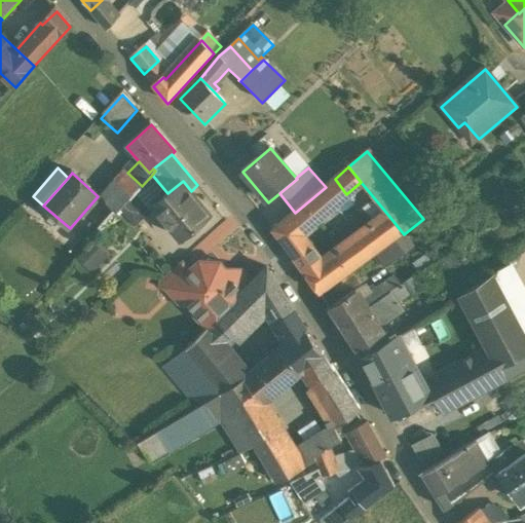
[(127,173),(105,199),(118,212),(119,212),(142,186),(127,173)]
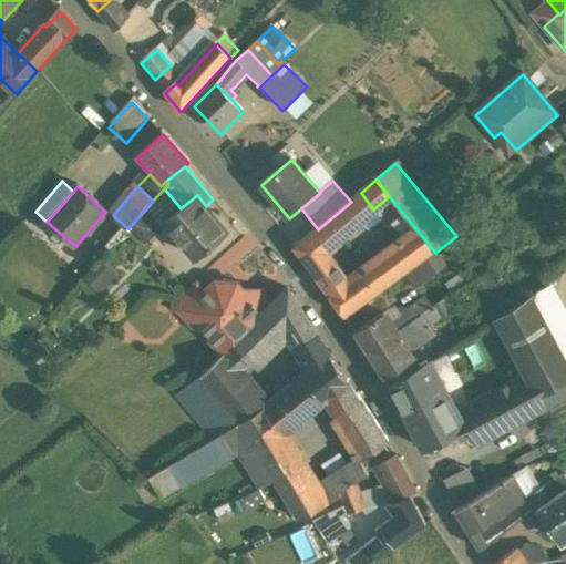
[(161,225),(181,208),(164,188),(153,201),(129,228),(144,247),(165,229),(161,225)]
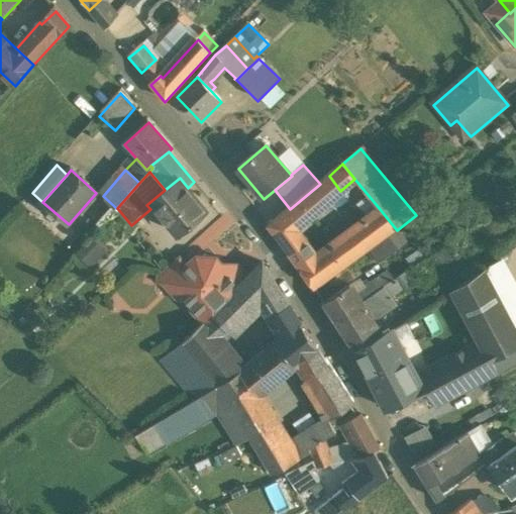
[(290,209),(269,227),(299,270),(317,257),(296,228),(340,191),(329,176),(320,184),(290,209)]
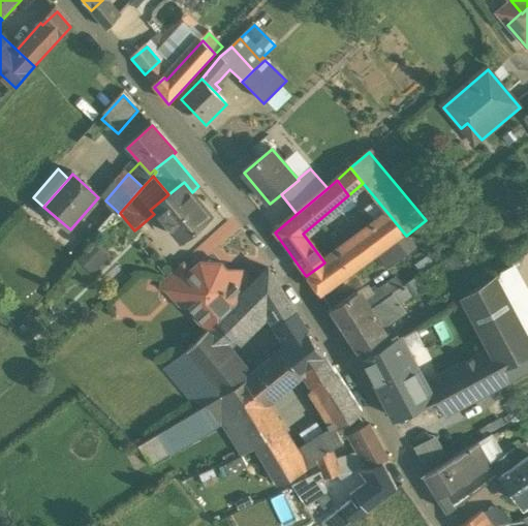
[(150,210),(154,214),(180,246),(214,218),(192,192),(184,182),(168,194),(150,210)]
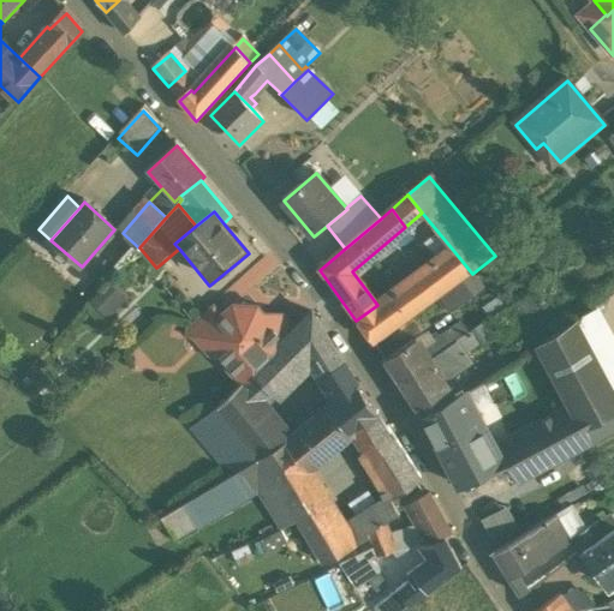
[(452,249),(422,213),(405,227),(433,264),(452,249)]
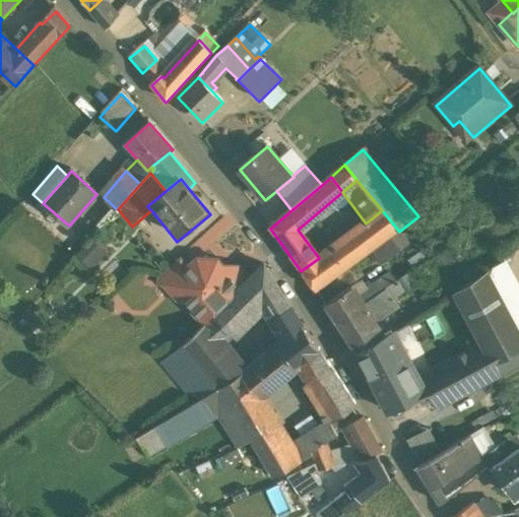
[(366,223),(350,235),(365,255),(366,256),(399,232),(382,210),(366,223)]
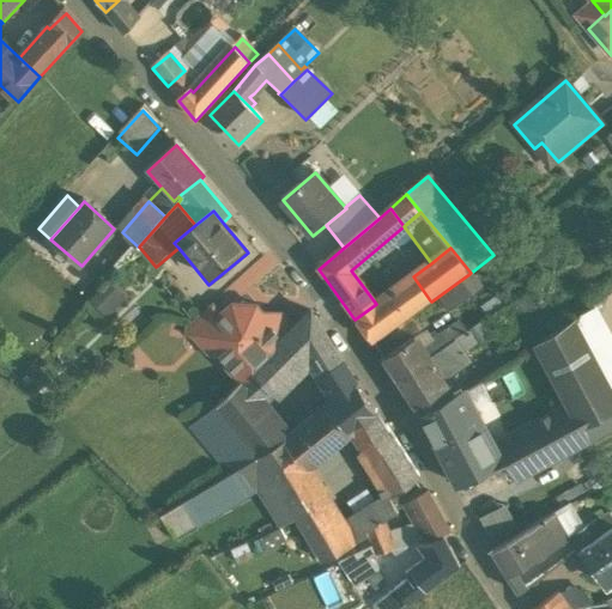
[(376,304),(355,320),(373,343),(430,300),(413,276),(376,304)]
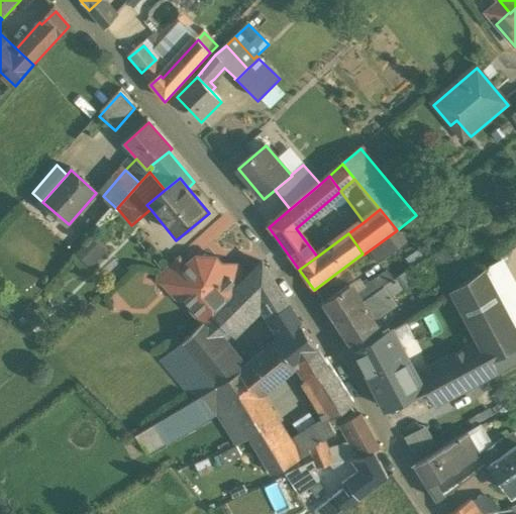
[(94,267),(109,250),(96,237),(81,253),(94,267)]
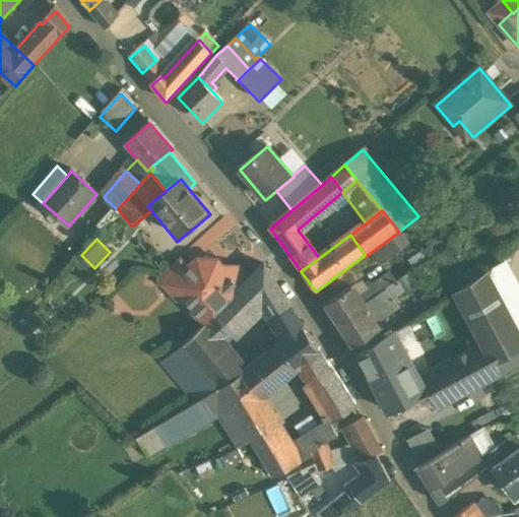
[(518,284),(505,259),(488,271),(516,326),(518,329),(518,284)]
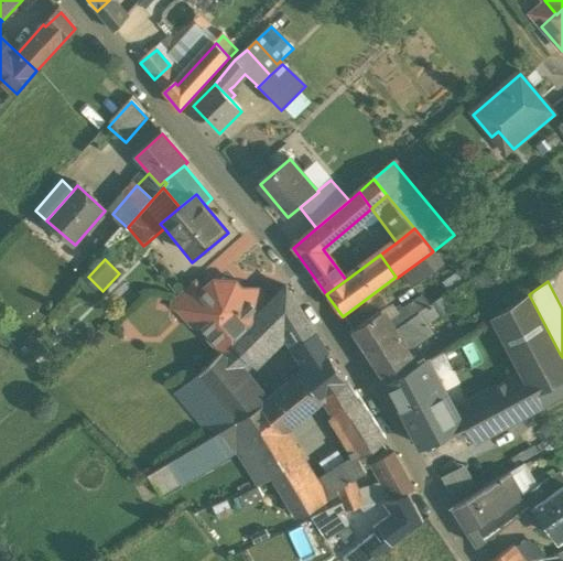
[(195,283),(175,301),(173,310),(184,312),(190,308),(188,306),(204,293),(195,283)]
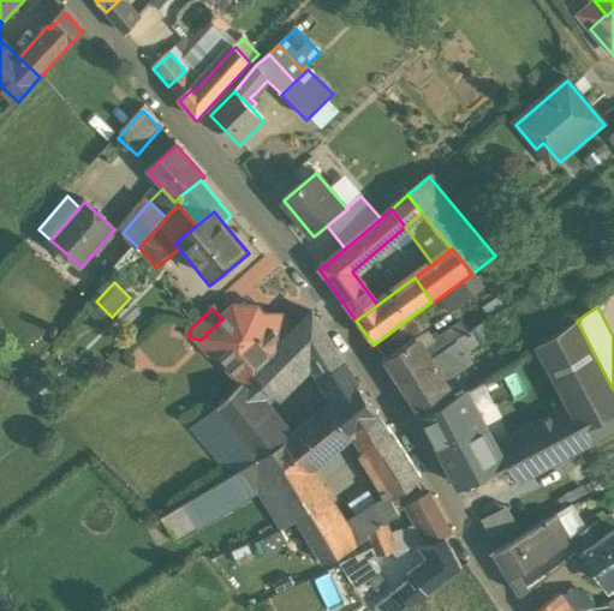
[(222,319),(206,334),(207,335),(216,347),(216,357),(242,385),(251,377),(254,375),(292,336),(296,333),(284,318),(275,318),(269,323),(262,323),(257,318),(258,310),(234,309),(222,319)]
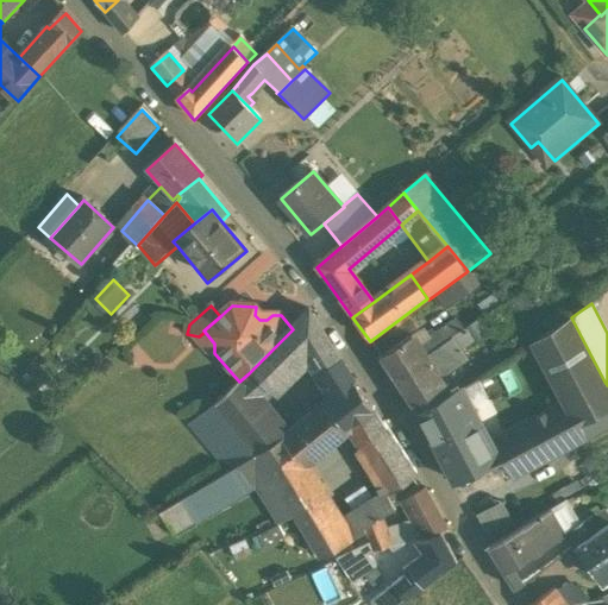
[(293,329),(289,333),(251,371),(249,373),(239,382),(215,404),(258,454),(287,435),(261,403),(308,354),(337,398),(342,395),(337,388),(351,377),(309,312),(293,329)]
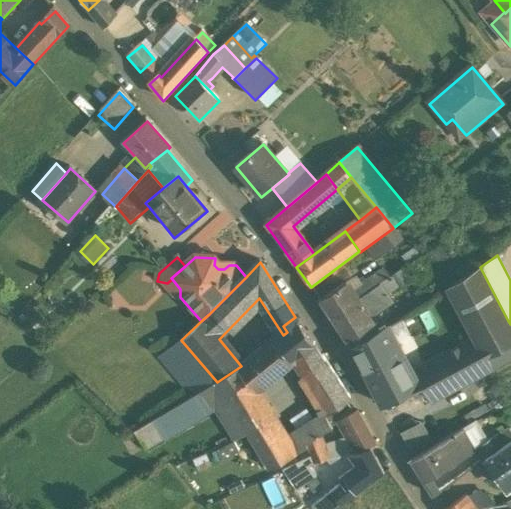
[(429,295),(407,266),(389,278),(388,279),(394,286),(399,282),(403,287),(416,304),(429,295)]
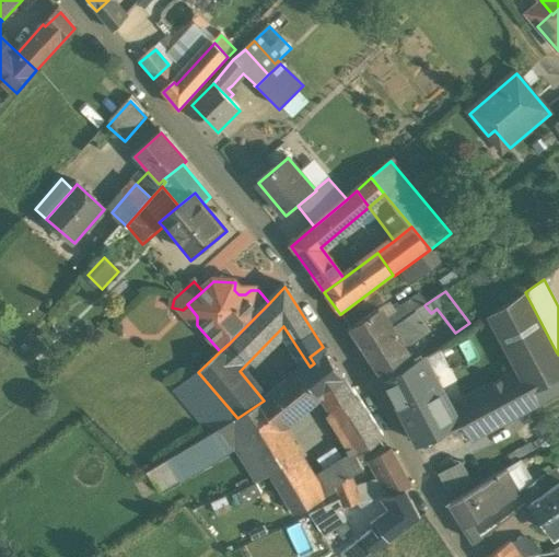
[(525,292),(490,314),(520,371),(556,351),(525,292)]
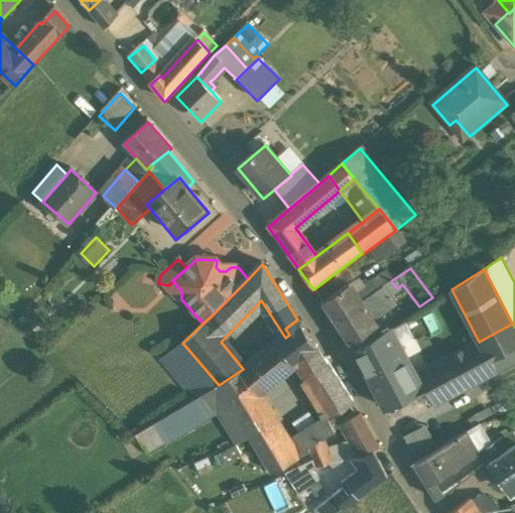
[(386,272),(371,281),(375,287),(379,284),(382,288),(391,281),(392,280),(386,272)]
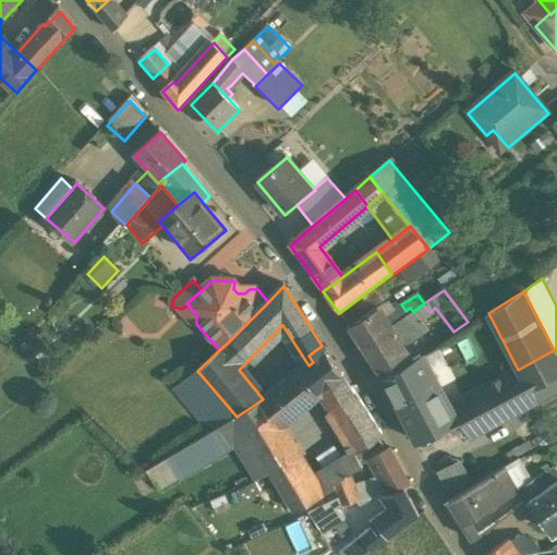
[(401,304),(383,317),(389,328),(409,314),(406,311),(401,304)]
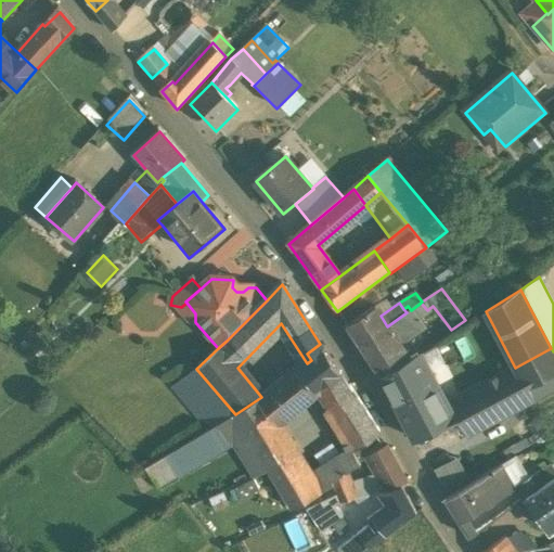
[(421,303),(411,310),(419,321),(421,322),(437,311),(433,306),(427,310),(421,303)]
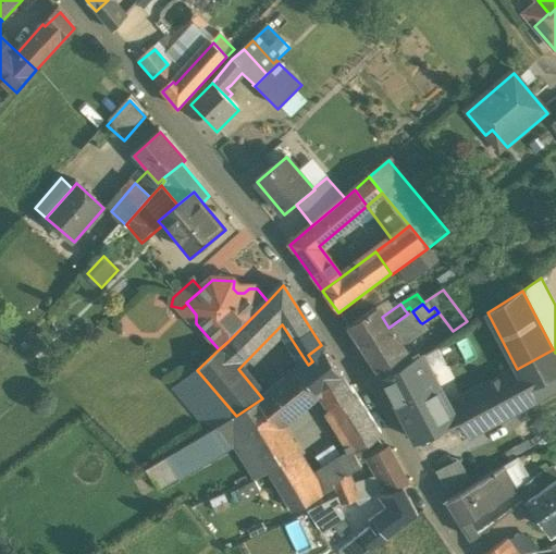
[(377,309),(348,328),(361,347),(388,328),(382,317),(377,309)]
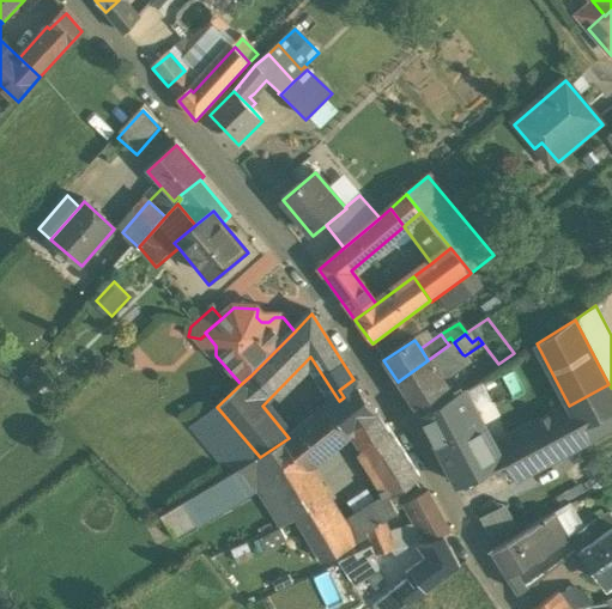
[(449,345),(428,360),(434,370),(449,359),(452,361),(462,354),(454,342),(449,345)]
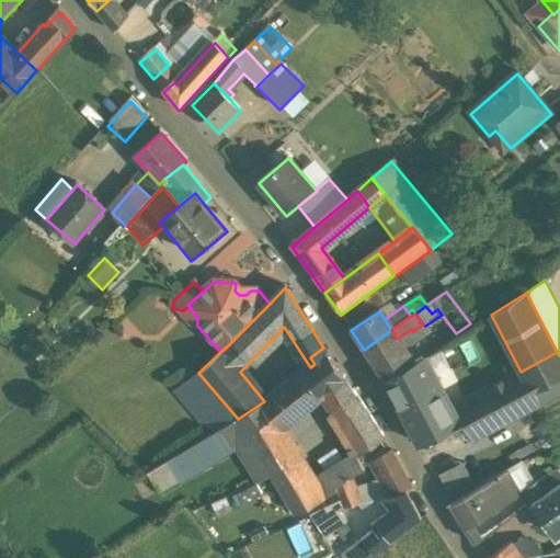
[(397,339),(391,330),(364,350),(385,383),(413,364),(397,339)]
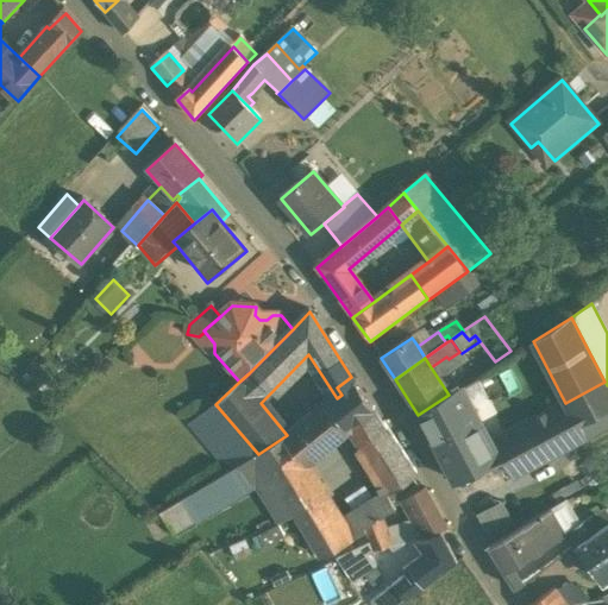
[(351,377),(337,388),(342,395),(337,398),(325,407),(346,432),(353,427),(374,410),(351,377)]
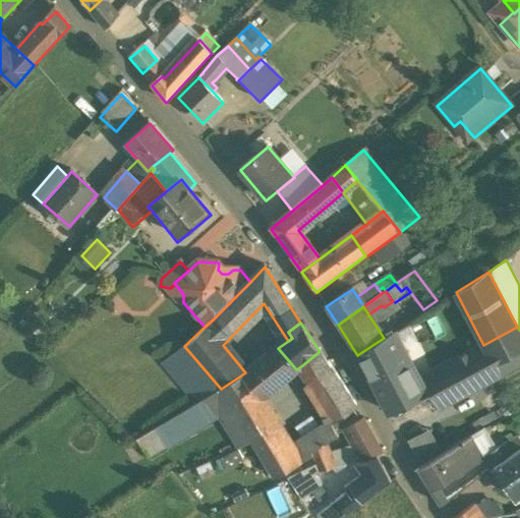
[(483,345),(417,381),(425,397),(429,395),(438,410),(519,367),(512,355),(519,351),(519,330),(517,327),(483,345)]
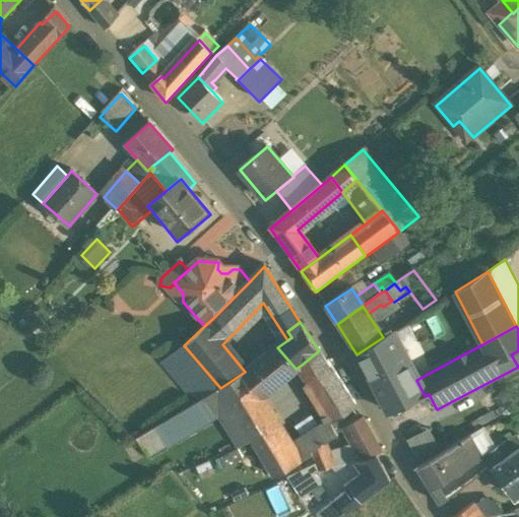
[(383,337),(357,354),(388,413),(425,396),(416,380),(391,332),(383,337)]
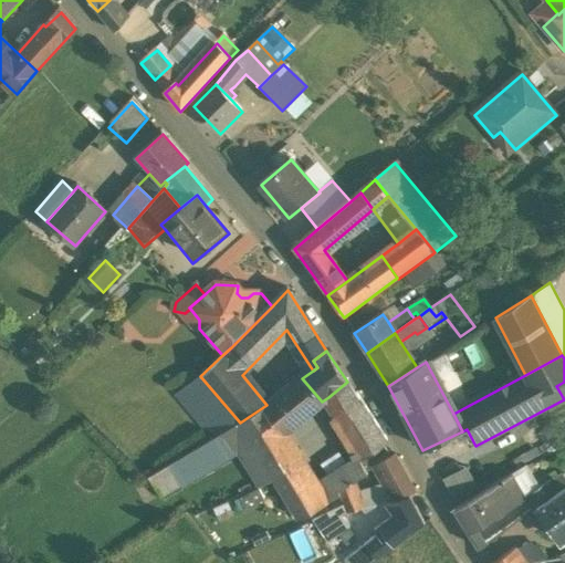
[(240,423),(200,376),(178,398),(213,439),(225,433),(240,423)]
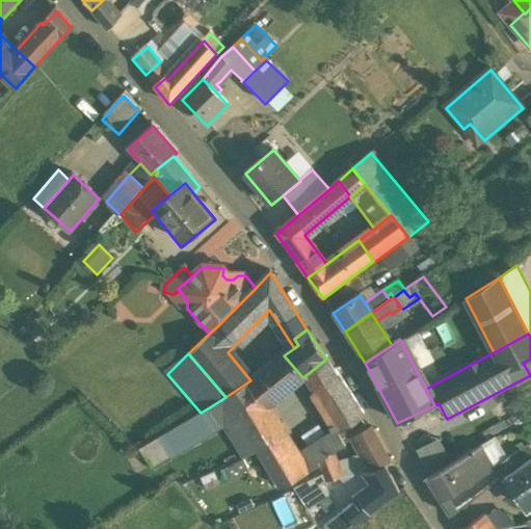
[(284,355),(250,380),(265,406),(279,397),(302,377),(284,355)]
